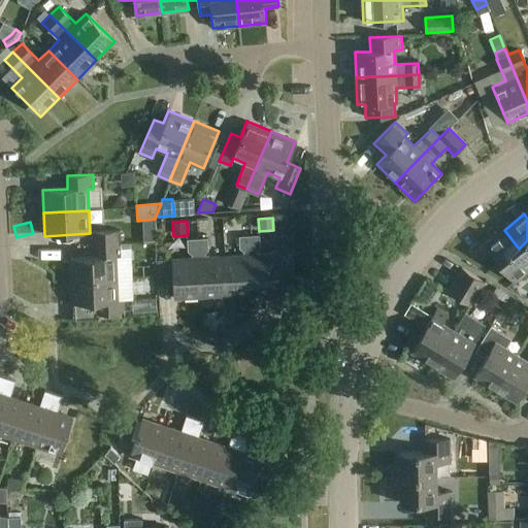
[(231,240),(232,227),(218,227),(218,240),(231,240)]
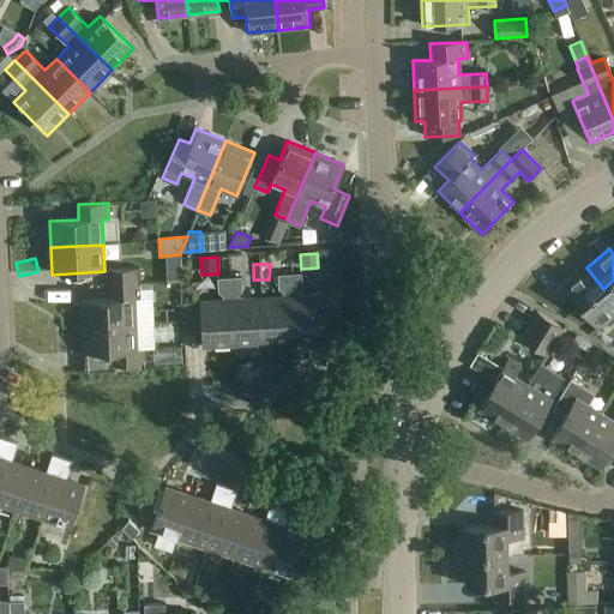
[(564,286),(581,307),(603,289),(587,268),(564,286)]
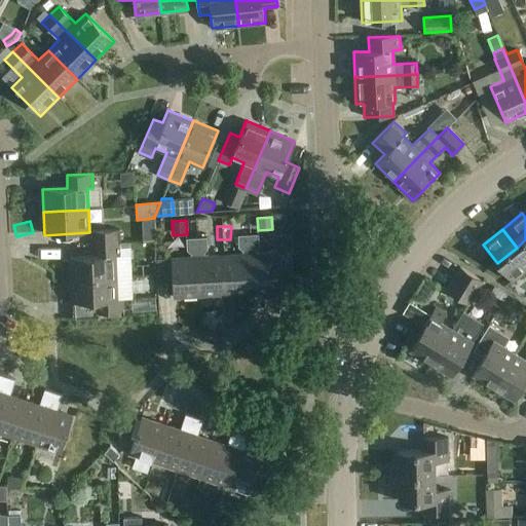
[(95,232),(95,245),(120,242),(120,231),(95,232)]
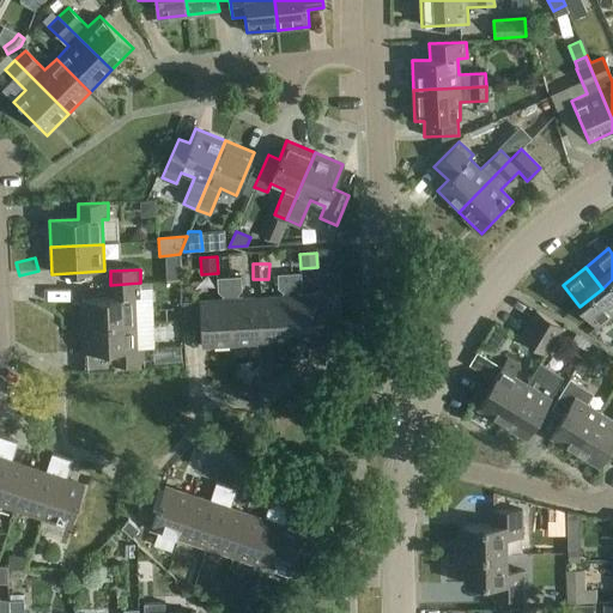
[(302,273),(290,274),(293,343),(325,341),(321,295),(297,296),(297,291),(302,285),(302,273)]
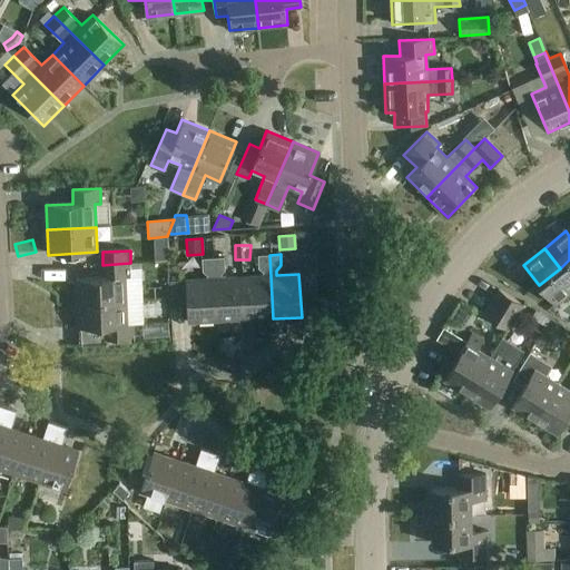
[(264,276),(243,277),(245,321),(273,318),(269,255),(258,256),(259,268),(264,271),(264,276)]
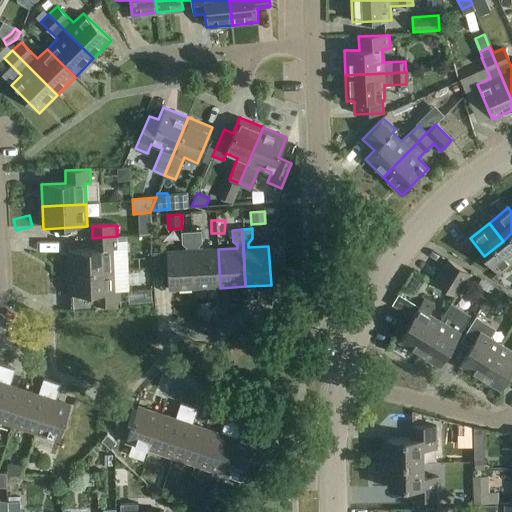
[(202,231),(191,232),(195,289),(220,288),(218,249),(199,250),(199,246),(202,243),(202,231)]
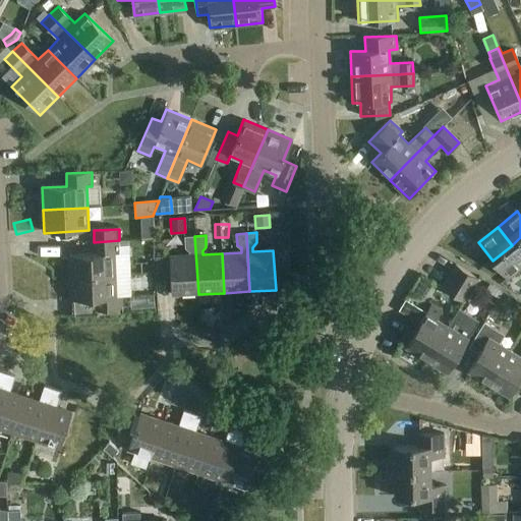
[(198,294),(194,236),(184,236),(185,248),(189,251),(189,255),(170,256),(172,296),(198,294)]
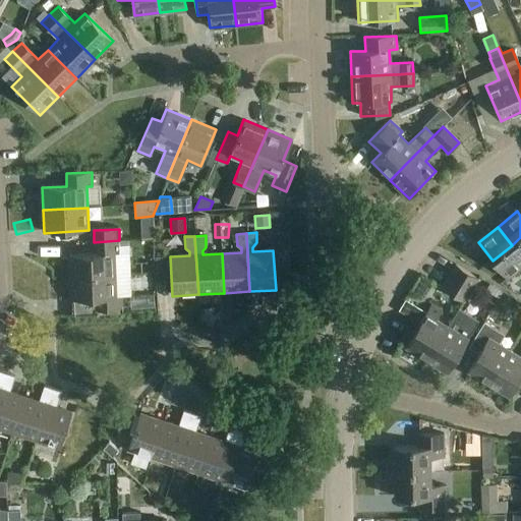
[(520,237),(512,245),(520,255),(520,237)]
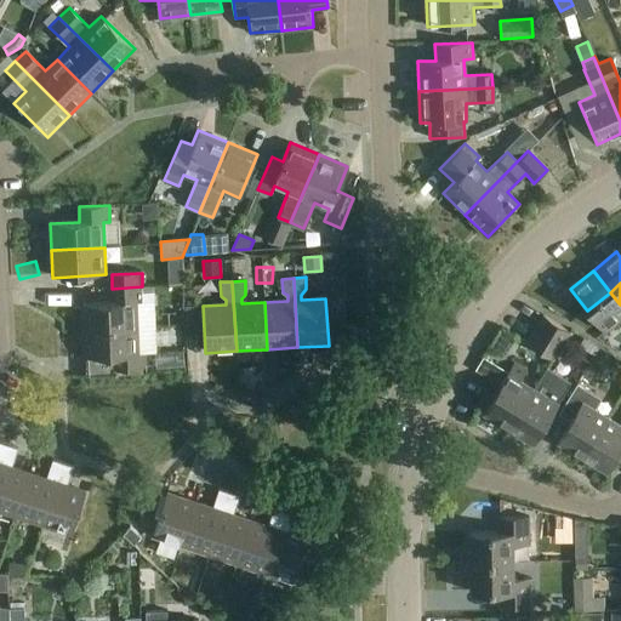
[(83,305),(84,331),(138,329),(137,303),(143,303),(142,286),(112,289),(113,303),(83,305)]
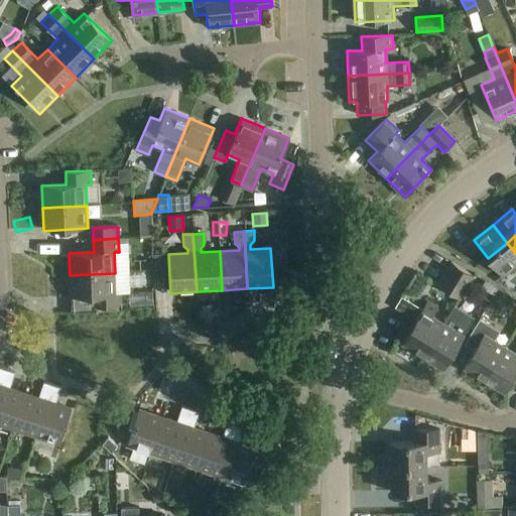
[(515,253),(507,243),(488,258),(503,276),(515,265),(515,253)]
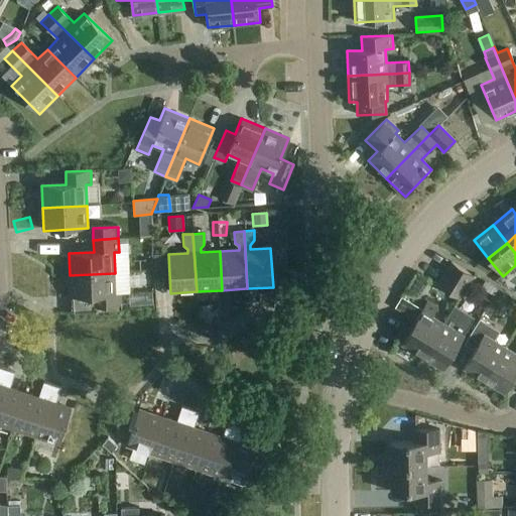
[(120,282),(136,281),(134,263),(119,264),(120,282)]
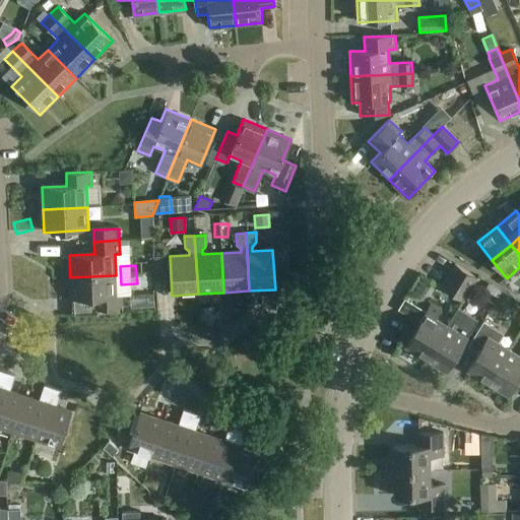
[(442,286),(464,301),(477,278),(455,265),(442,286)]
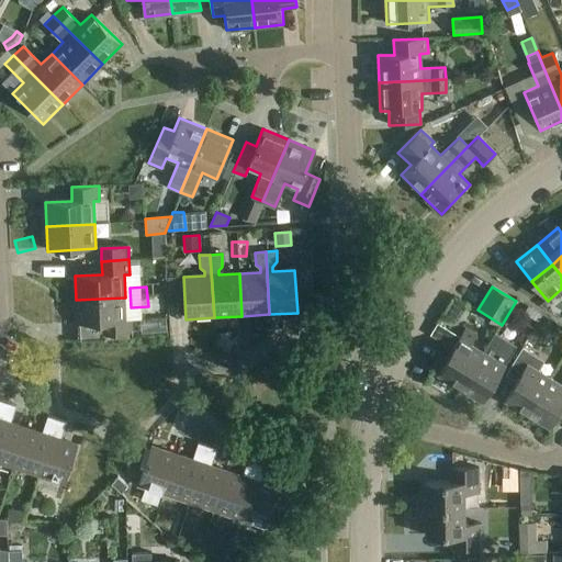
[(444,312),(457,321),(467,305),(453,296),(444,312)]
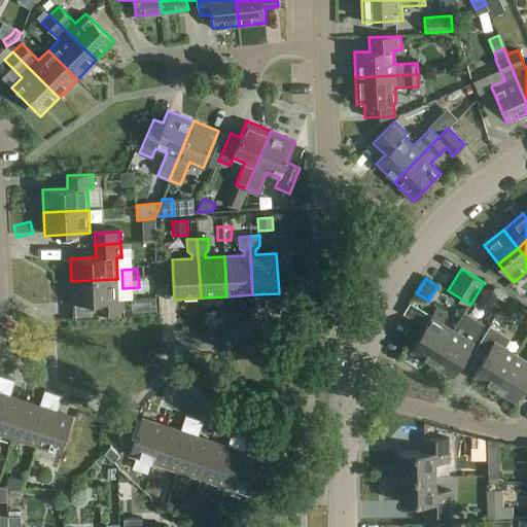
[(117,279),(71,281),(72,304),(97,303),(98,315),(124,314),(124,301),(118,302),(117,279)]
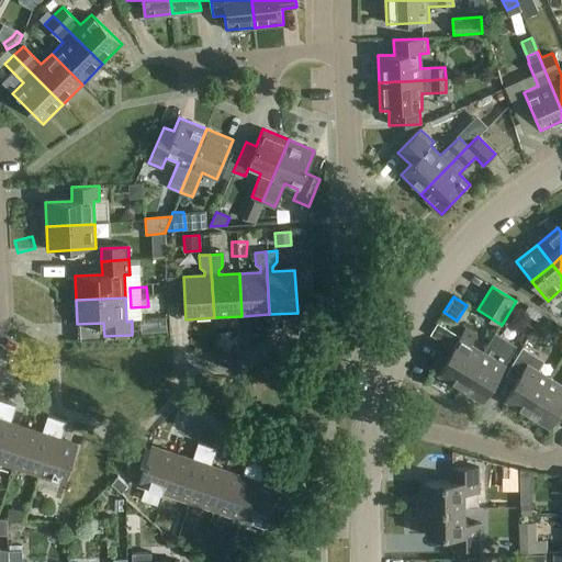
[(141,334),(143,334),(167,333),(166,318),(142,321),(141,321),(141,334)]
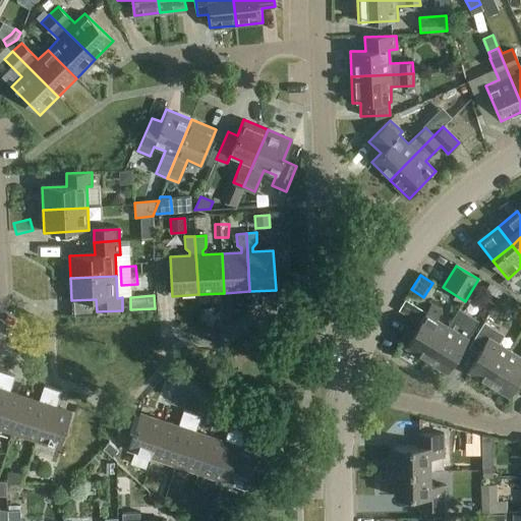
[(398,310),(415,322),(420,325),(427,312),(404,299),(399,309),(398,310)]
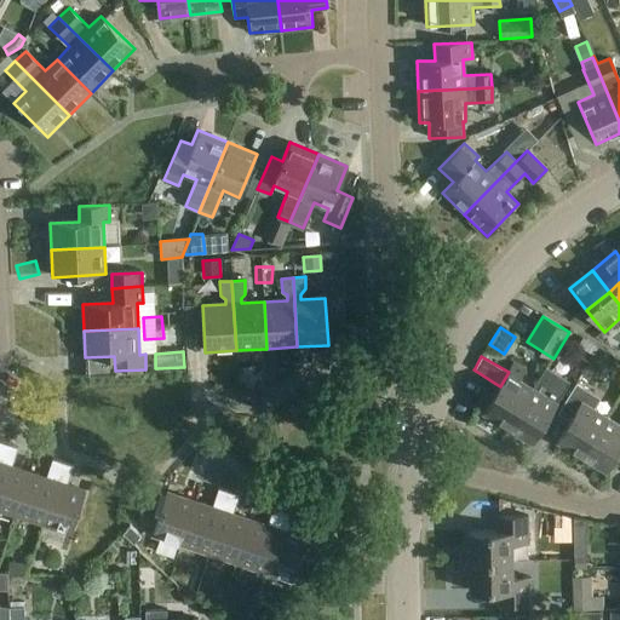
[(483,413),(509,429),(532,389),(518,380),(524,369),(515,363),(509,372),(500,386),(483,413)]
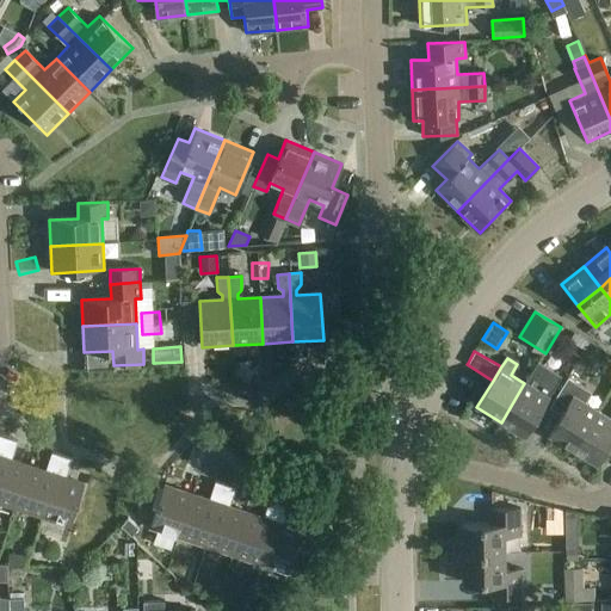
[(550,436),(575,451),(598,412),(585,405),(592,394),(568,380),(550,408),(562,415),(550,436)]
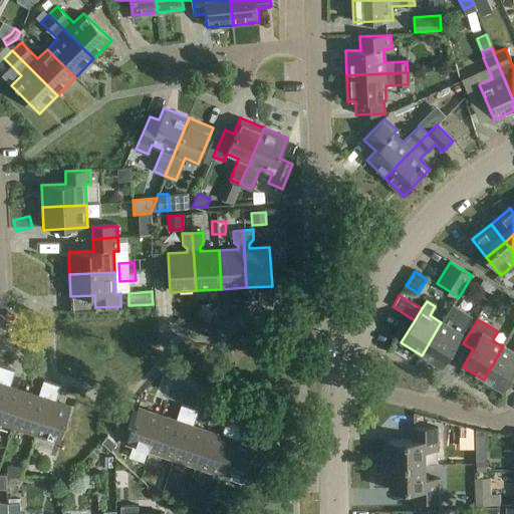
[(441,322),(422,355),(441,367),(466,326),(457,321),(452,329),(441,322)]
